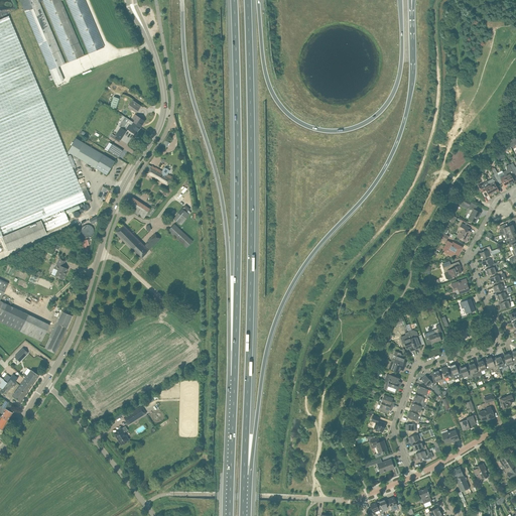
[(84,0),(19,0),(55,85),(65,81),(58,67),(65,63),(39,3),(42,1),(69,62),(85,55),(61,1),(62,0),(65,0),(88,54),(104,47),(84,0)]
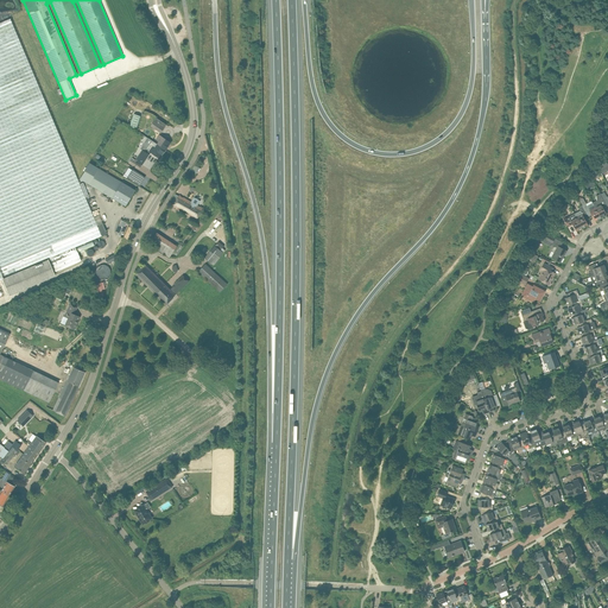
[(49,258),(55,272),(81,261),(75,247),(107,234),(102,223),(96,225),(10,19),(0,23),(0,278),(2,278),(49,258)]
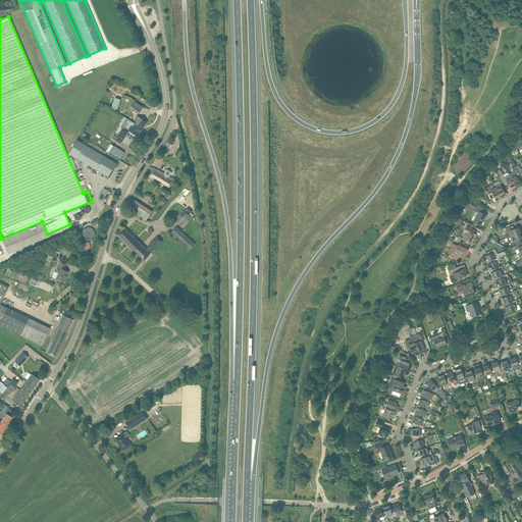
[(112,108),(117,110),(121,101),(115,99),(112,108)]
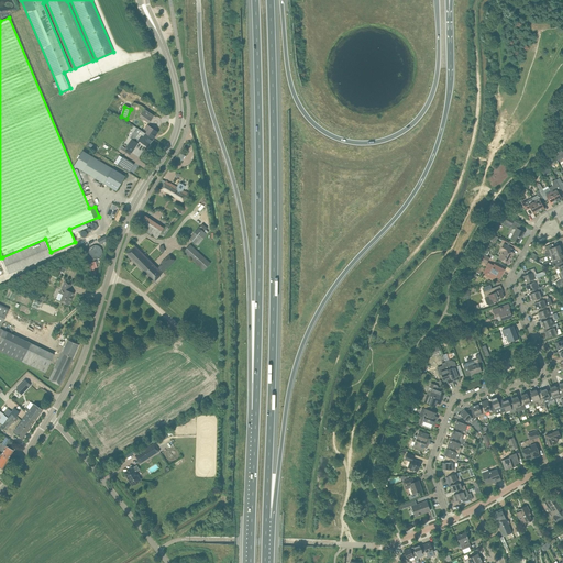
[(140,117),(150,123),(152,119),(143,112),(140,117)]
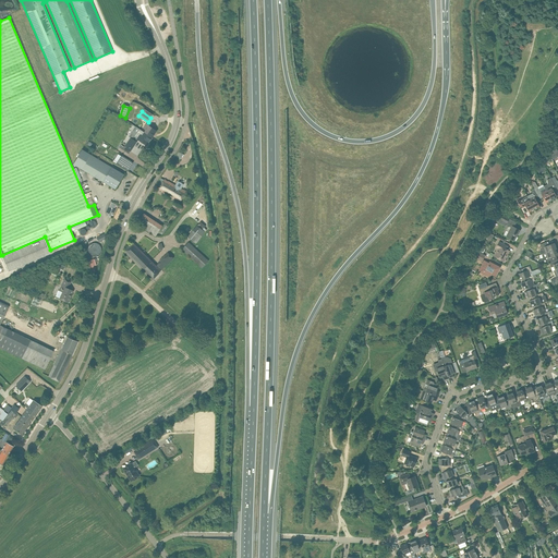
[(154,135),(156,131),(145,123),(143,128),(146,130),(144,132),(140,129),(134,136),(147,145),(153,136),(152,136),(153,135),(154,135)]
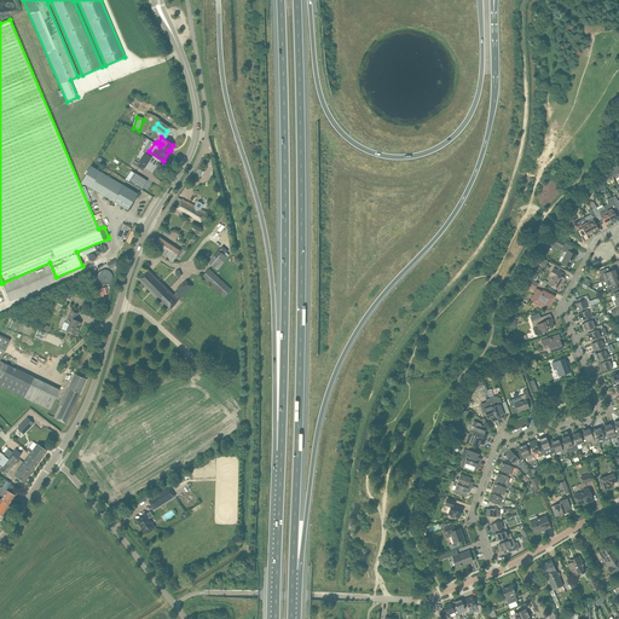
[(145,168),(151,157),(145,152),(138,163),(145,168)]
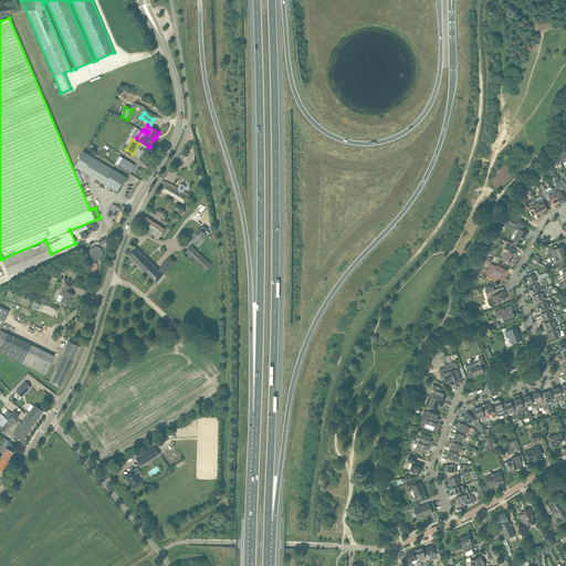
[(112,189),(116,191),(125,177),(121,174),(83,152),(74,166),(112,189)]
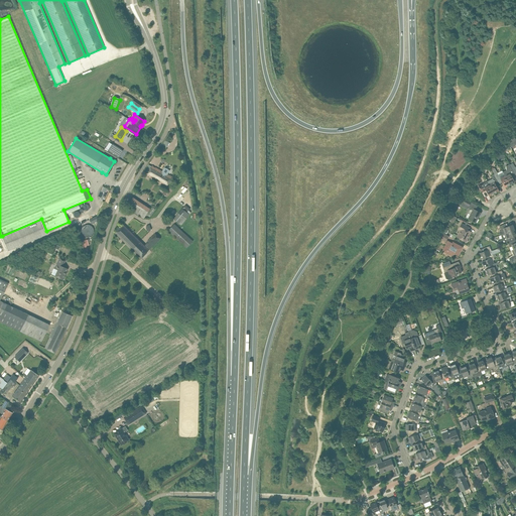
[(109,142),(105,148),(108,150),(118,157),(123,150),(112,144),(109,142)]
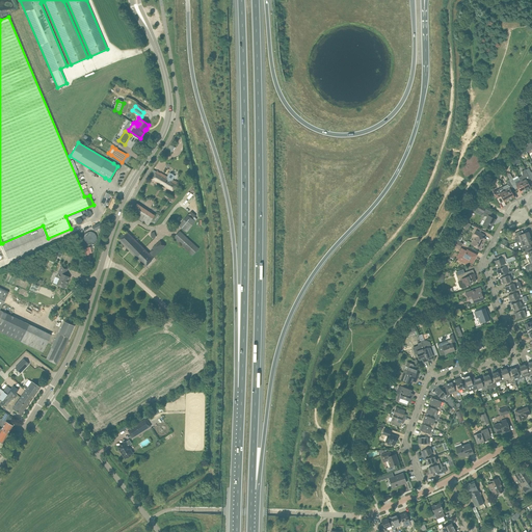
[(525,169),(522,171),(522,176),(519,177),(521,182),(526,190),(531,188),(528,182),(531,181),(528,176),(527,174),(528,174),(526,170),(525,169)]
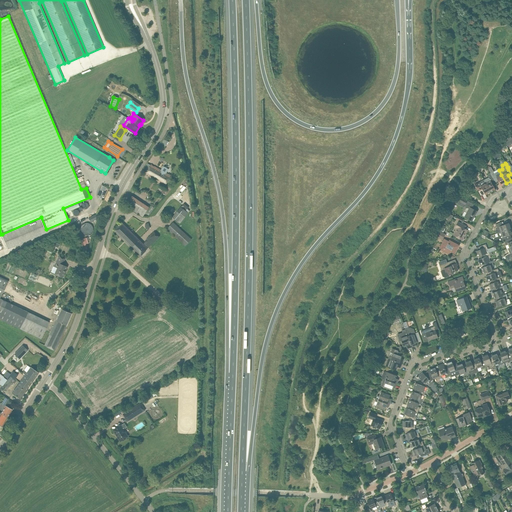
[(168,169),(163,166),(161,170),(151,164),(146,173),(166,184),(171,176),(166,173),(168,169)]
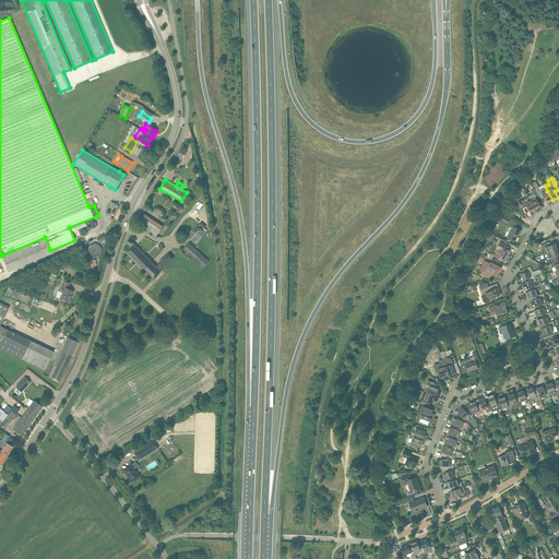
[(547,203),(552,200),(547,191),(545,186),(539,189),(536,182),(533,183),(535,189),(536,189),(538,193),(542,192),(547,203)]
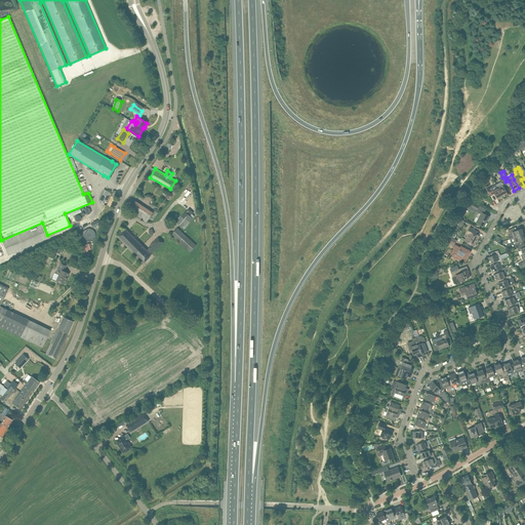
[(503,177),(502,177),(499,179),(501,182),(496,185),(502,197),(508,194),(502,184),(506,182),(503,177)]
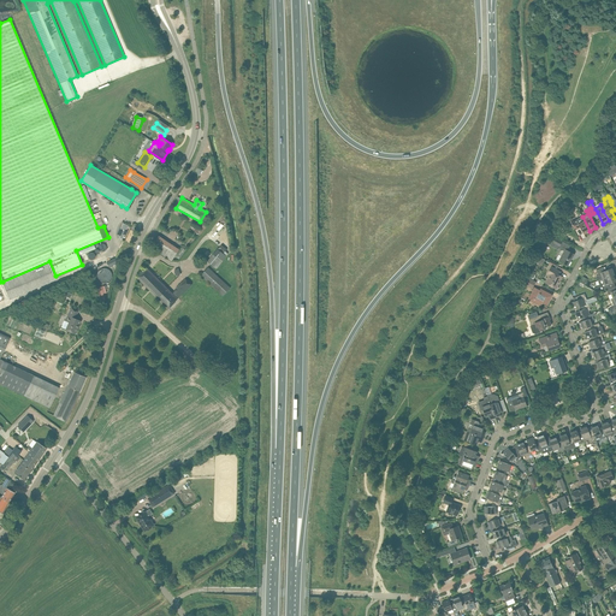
[(576,230),(576,229),(580,226),(584,235),(590,231),(582,217),(576,219),(572,221),(576,230)]
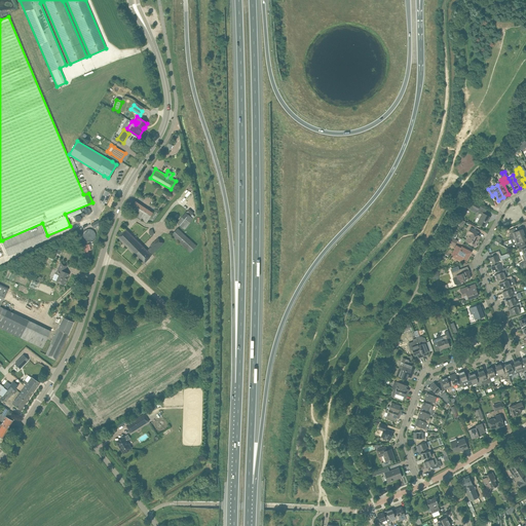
[(102,203),(104,204),(110,193),(105,190),(100,200),(103,201),(102,203)]
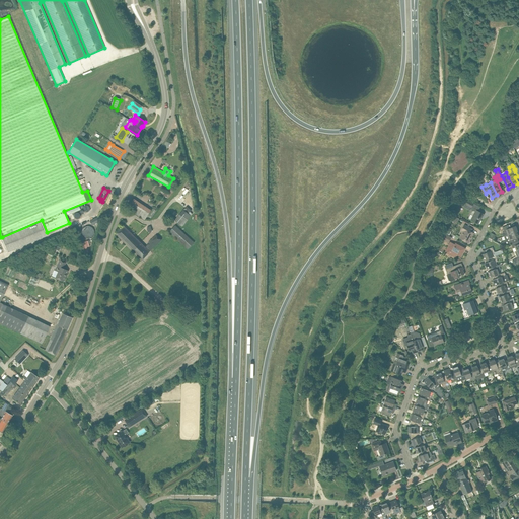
[(168,200),(174,192),(169,188),(164,195),(165,196),(164,198),(166,199),(166,198),(168,200)]
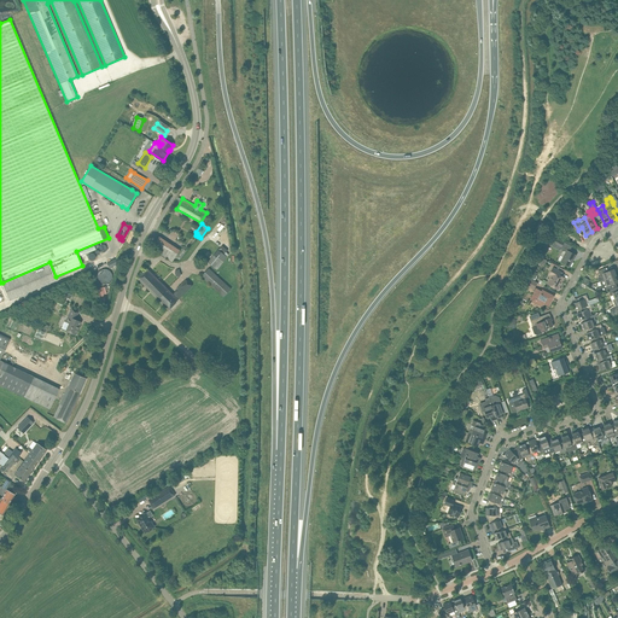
[(180,251),(159,237),(152,248),(173,262),(180,251)]
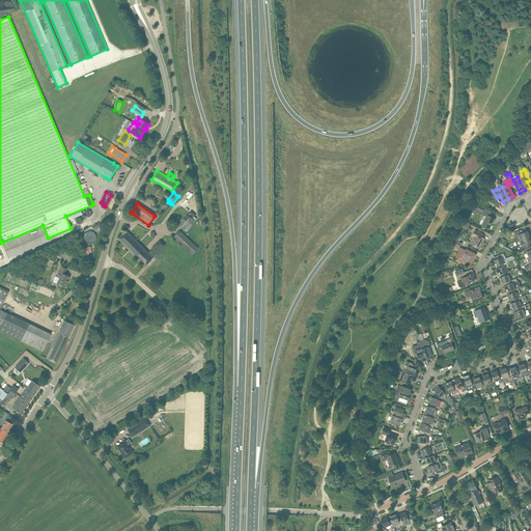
[(178,225),(187,232),(195,221),(188,215),(178,225)]
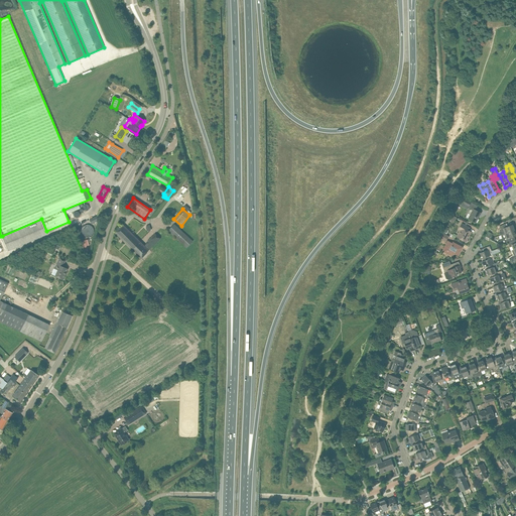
[(468,212),(469,214),(470,215),(468,219),(476,223),(481,213),(473,209),(473,210),(471,210),(469,210),(468,212)]
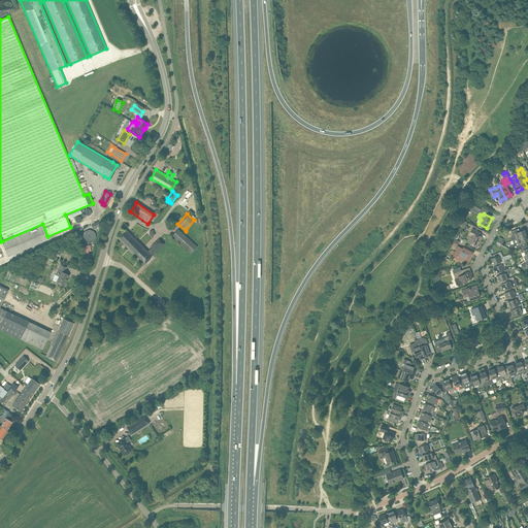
[(457,224),(462,227),(463,227),(466,222),(460,219),(457,224)]
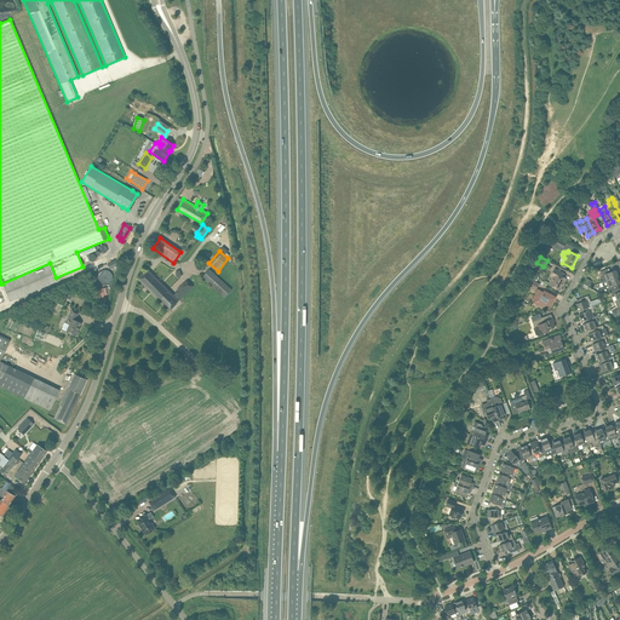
[(56,282),(49,264),(1,285),(9,302),(56,282)]
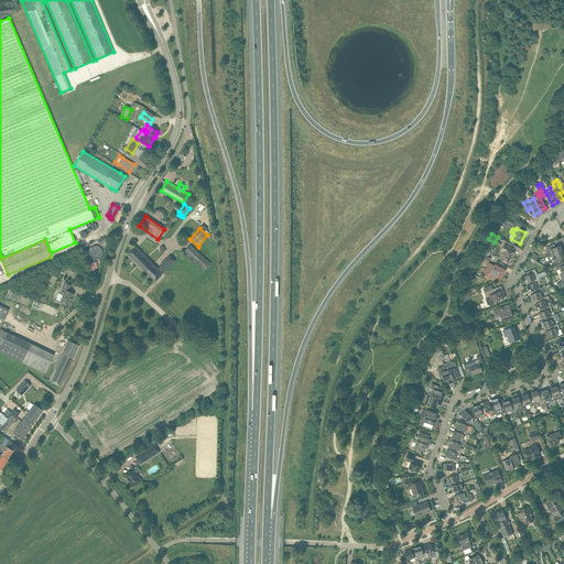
[(88,251),(96,260),(104,252),(96,245),(88,251)]
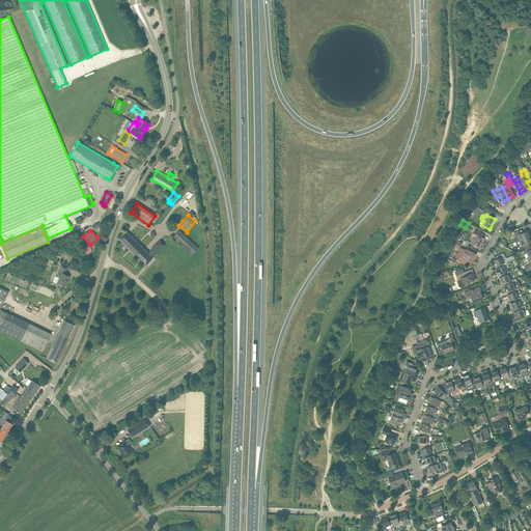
[(127,230),(118,239),(136,256),(145,266),(148,262),(154,257),(144,248),(127,230)]
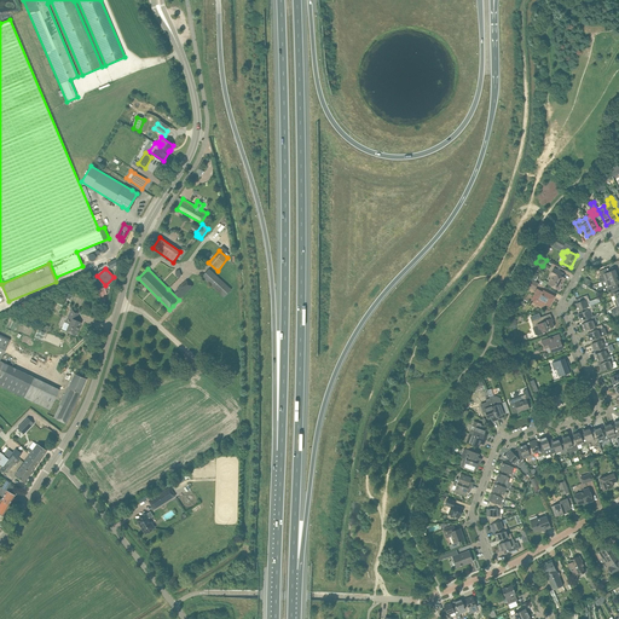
[(224,298),(232,289),(209,268),(201,277),(224,298)]
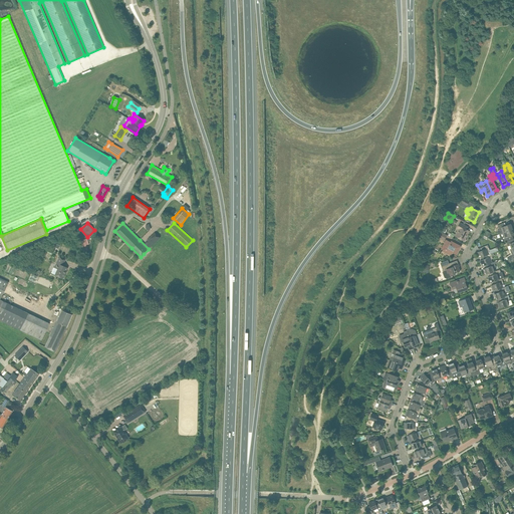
[(460,223),(457,229),(459,230),(456,236),(464,241),(469,231),(467,230),(468,227),(460,223)]
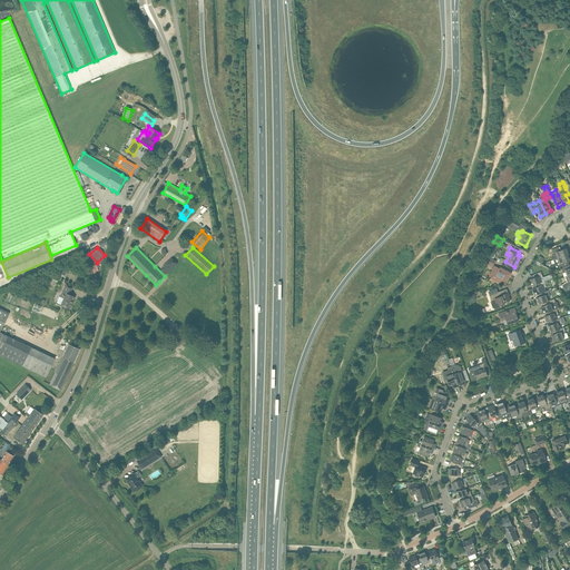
[(567,248),(559,251),(558,247),(552,249),(553,255),(556,254),(558,258),(568,254),(567,248)]
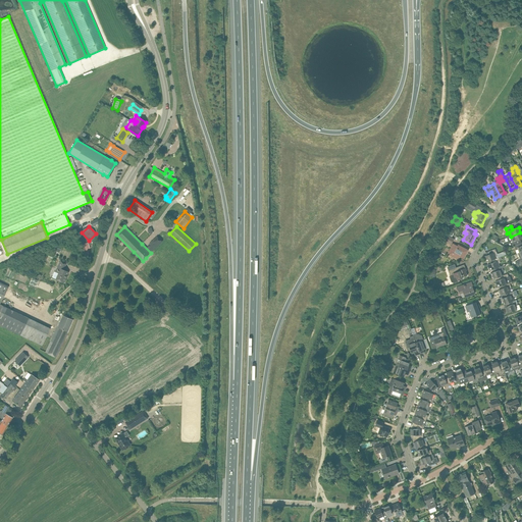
[(511,237),(512,240),(510,241),(512,246),(515,245),(517,244),(516,241),(521,238),(521,237),(520,232),(511,237)]
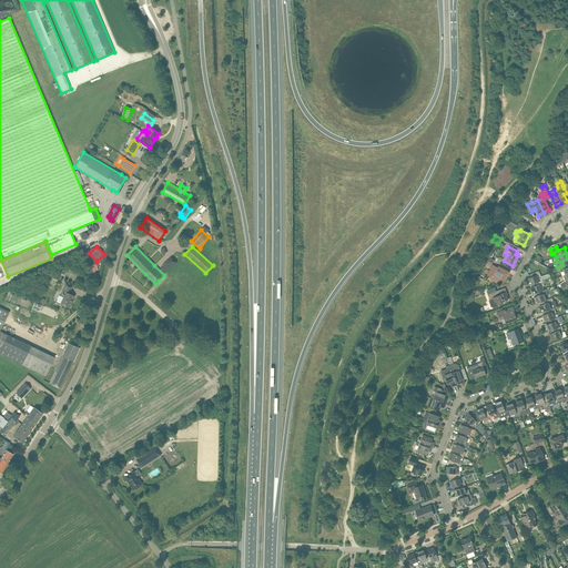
[(171,256),(159,269),(168,279),(172,274),(169,271),(176,263),(171,256)]
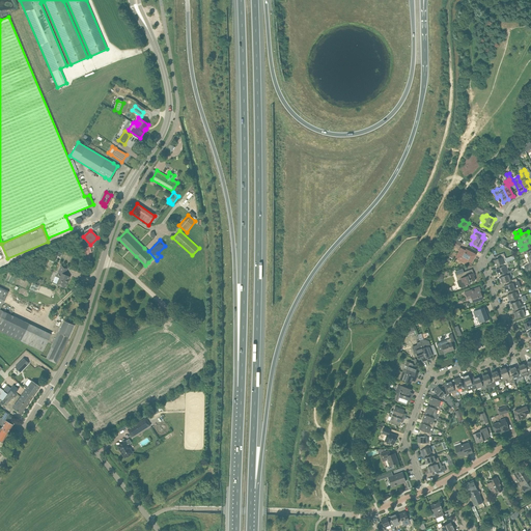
[(476,254),(472,252),(466,249),(466,250),(459,247),(462,243),(454,240),(451,245),(458,249),(457,250),(459,251),(455,258),(466,264),(468,261),(471,263),(476,254)]
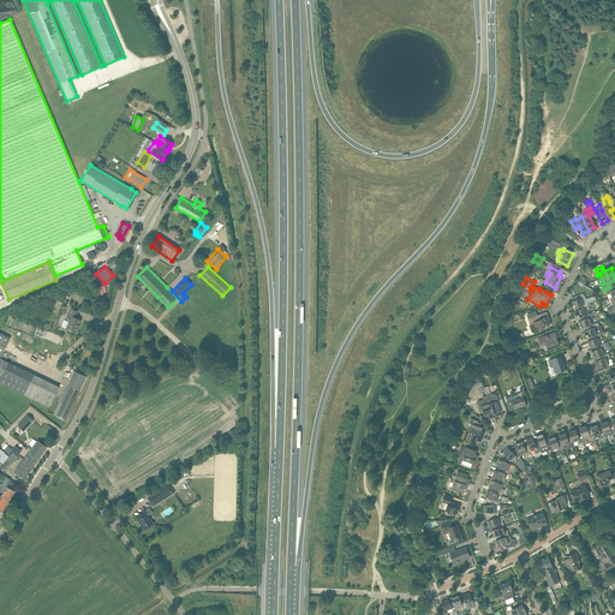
[(584,293),(577,296),(578,299),(571,302),(573,309),(580,306),(580,305),(585,304),(584,300),(586,299),(584,293)]
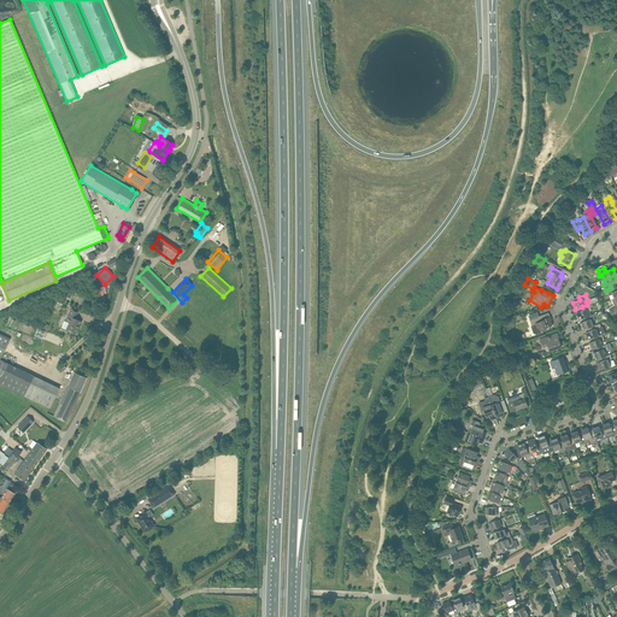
[(583,310),(576,313),(579,319),(586,317),(591,315),(589,311),(592,310),(589,304),(587,305),(582,306),(582,307),(583,310)]
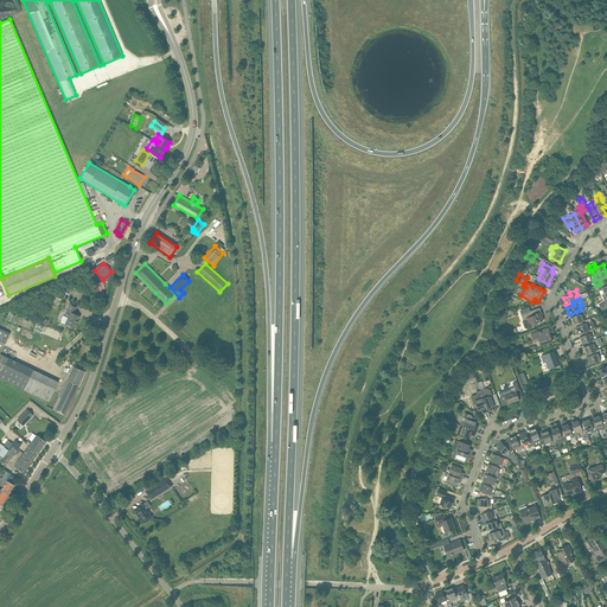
[(63,315),(61,323),(64,325),(69,326),(74,328),(76,324),(77,320),(80,317),(76,315),(74,314),(77,306),(71,304),(70,304),(64,317),(63,315)]
